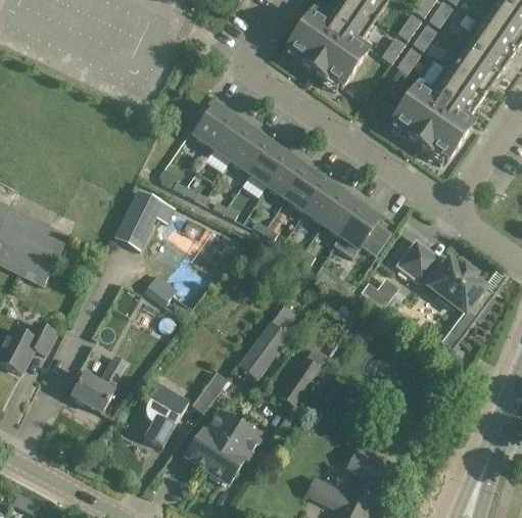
[(329,0),(320,13),(341,28),(360,41),(376,17),(350,0),(329,0)]
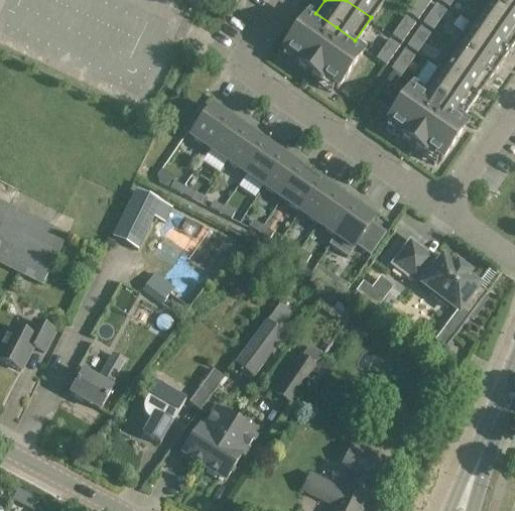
[(346,0),(371,17),(383,0),(346,0)]
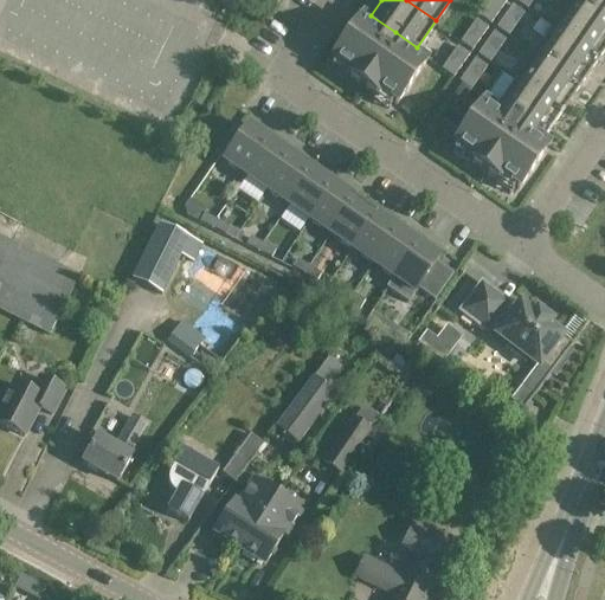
[(488,0),(480,13),(491,21),(506,0),(488,0)]
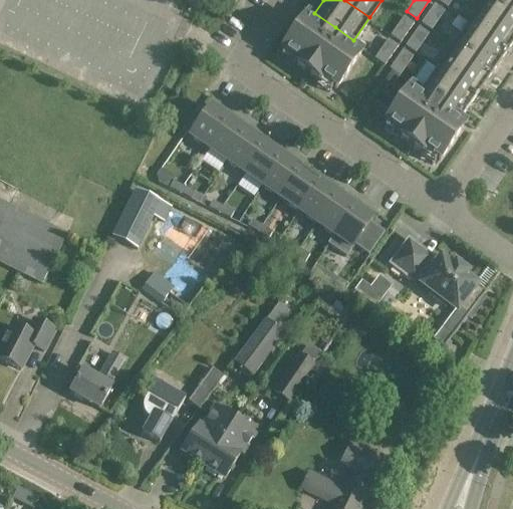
[(512,13),(493,0),(482,0),(470,18),(510,46),(512,41),(512,13)]
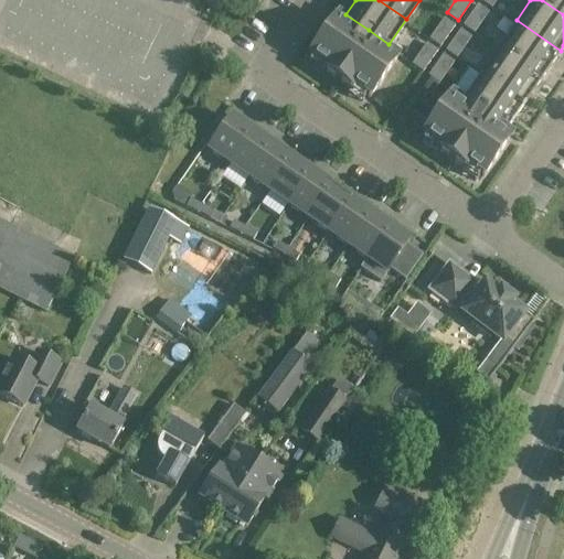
[(542,0),(563,14),(563,0),(542,0)]
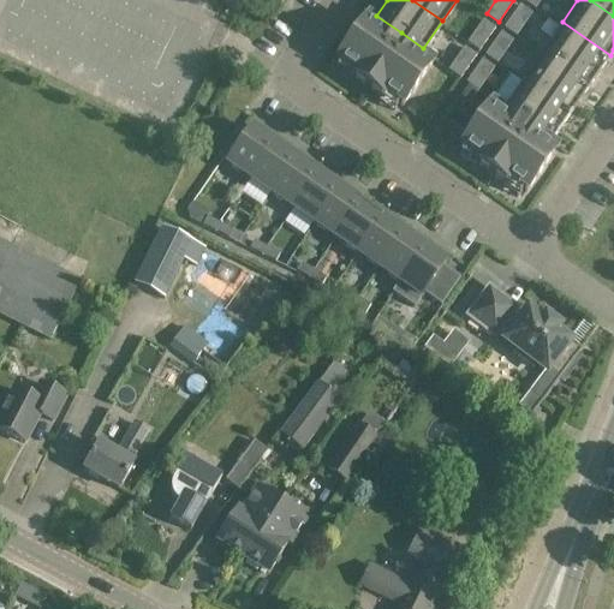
[(532,11),(520,3),(505,25),(517,34),(532,11)]
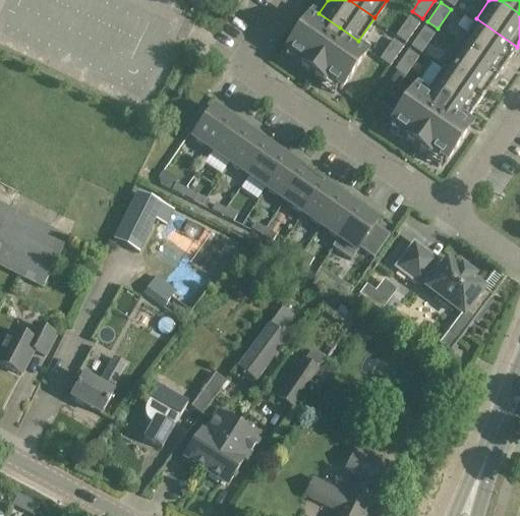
[(312,9),(286,48),(300,59),(298,62),(311,70),(340,27),(319,13),(312,9)]
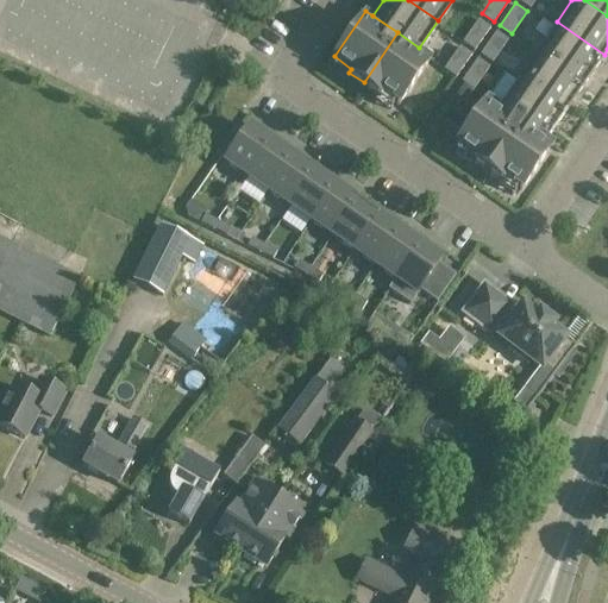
[(491,25),(480,17),(463,39),(475,48),(491,25)]
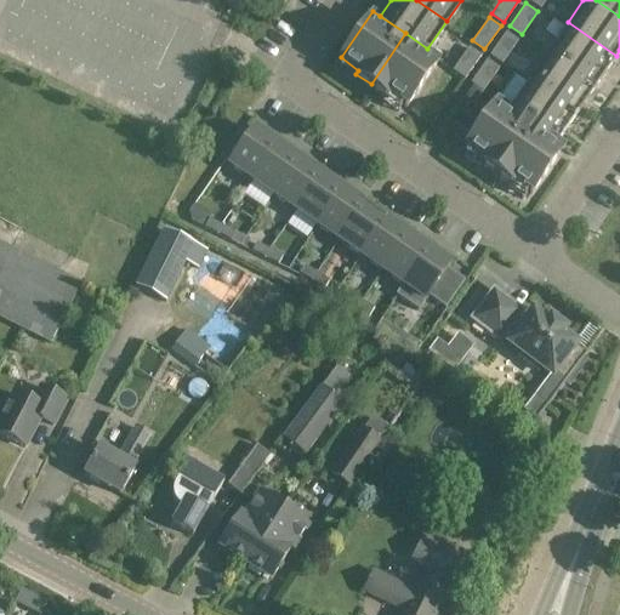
[(616,56),(568,22),(549,49),(597,83),(616,56)]
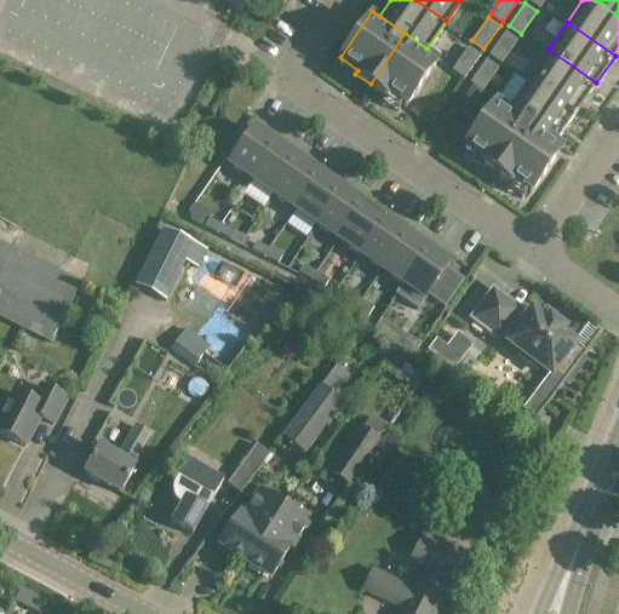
[(519,38),(506,29),(489,53),(502,62),(519,38)]
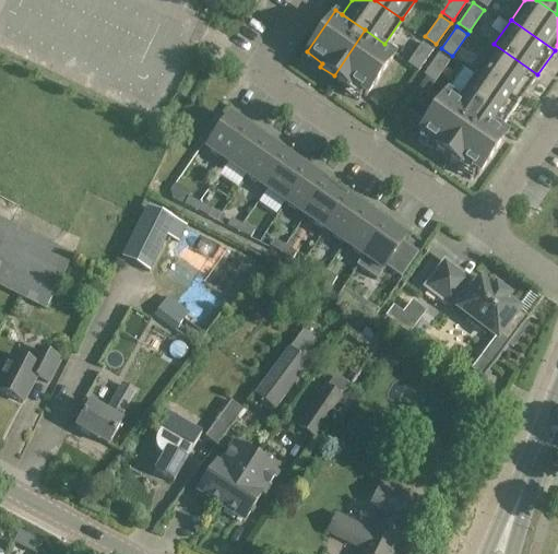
[(384,44),(365,30),(334,75),(347,85),(349,82),(365,93),(394,50),(384,44)]
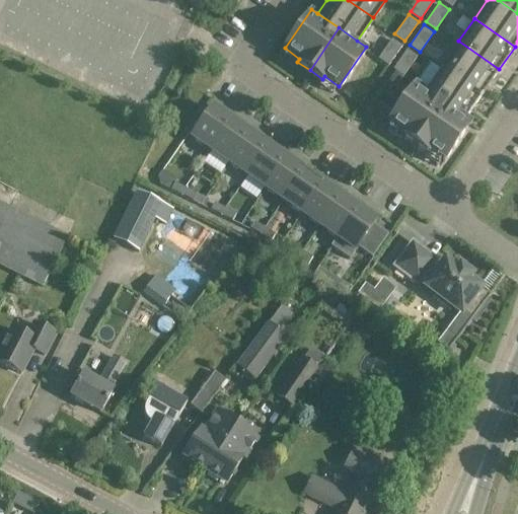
[(402,43),(392,35),(379,56),(389,62),(402,43)]
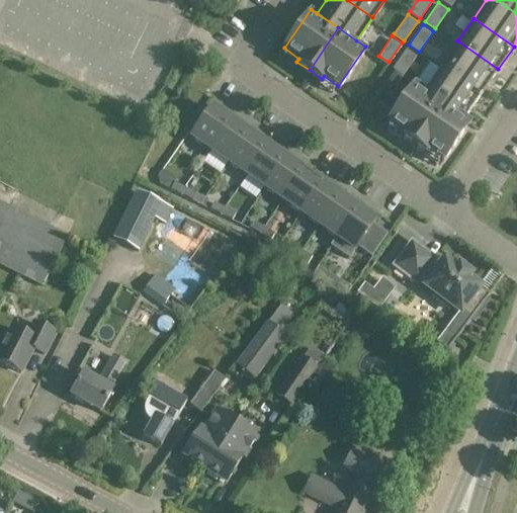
[(498,69),(457,40),(440,65),(441,66),(482,92),(498,69)]
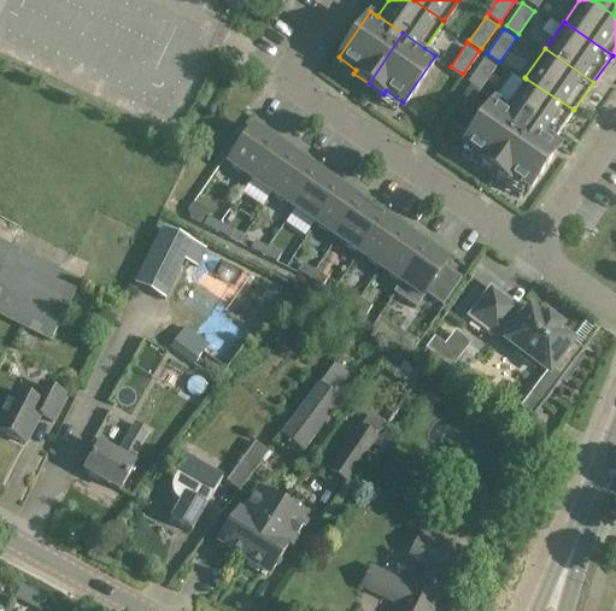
[(485,56),(469,78),(481,87),(498,64),(485,56)]
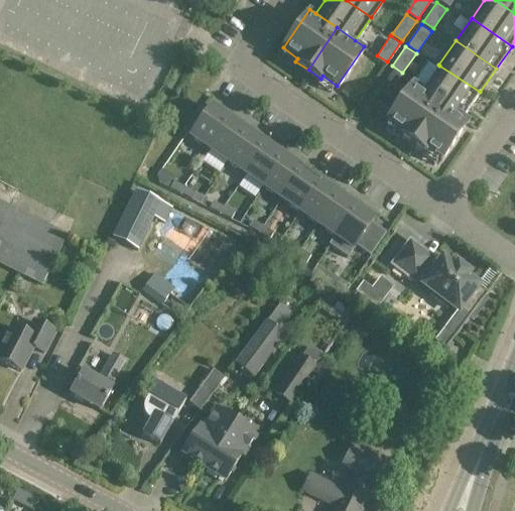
[(428,60),(414,82),(423,88),(441,101),(464,116),(480,92),(439,66),(438,67),(428,60)]
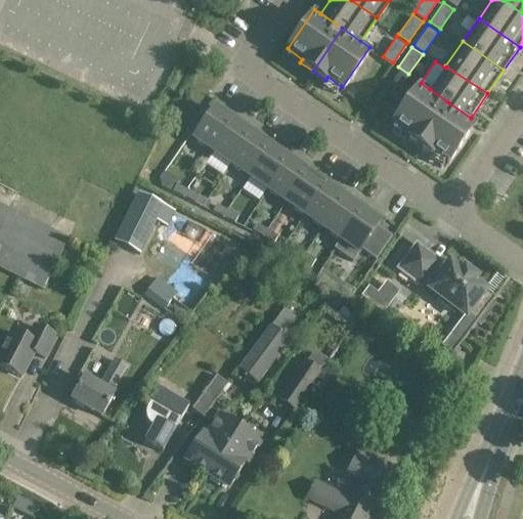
[(400,69),(393,80),(401,85),(408,75),(400,69)]
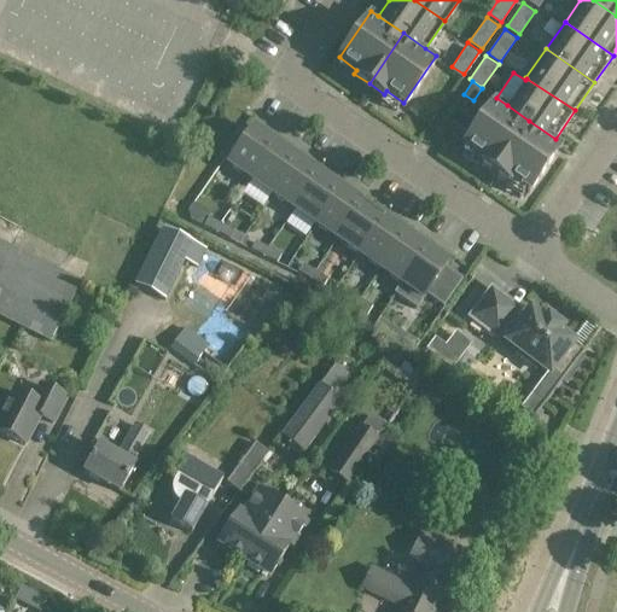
[(496,98),(464,144),(482,156),(479,159),(495,170),(529,121),(507,105),(496,98)]
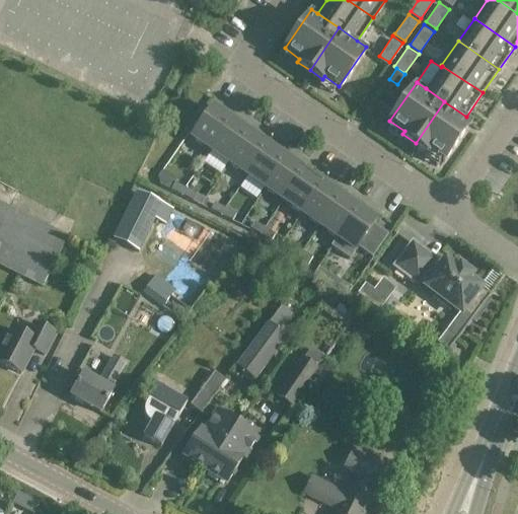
[(444,101),(416,143),(428,150),(429,148),(444,158),(471,120),(466,117),(444,101)]
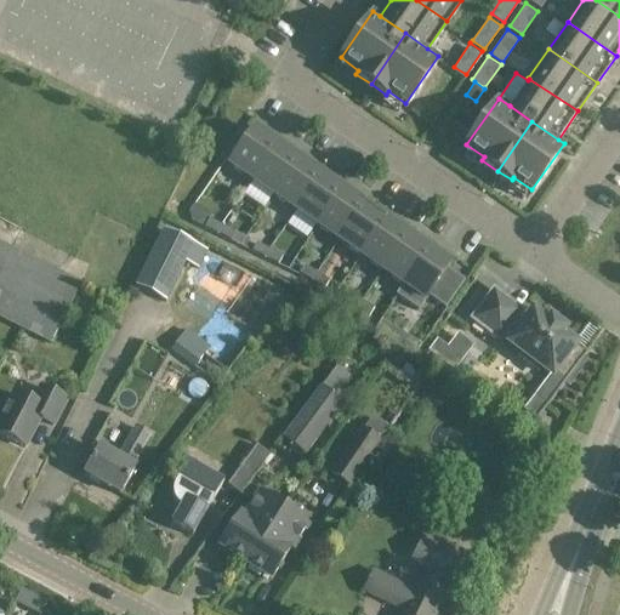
[(277,140),(255,125),(231,159),(252,175),(277,140)]
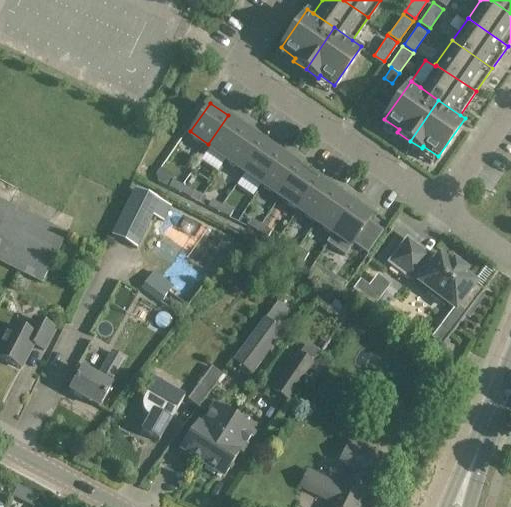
[(208,144),(200,156),(218,169),(226,157),(246,128),(228,115),(208,144)]
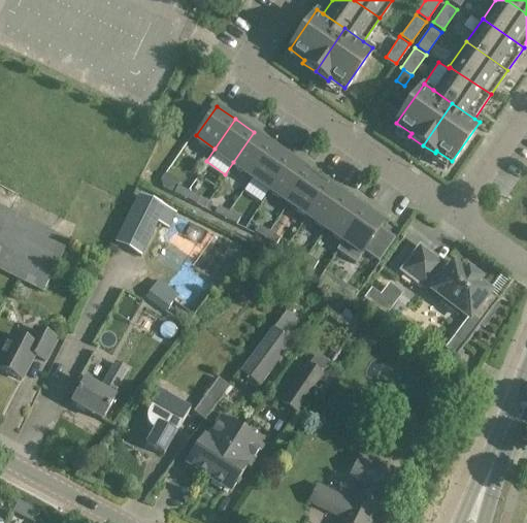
[(272,144),(254,132),(233,162),(252,174),(272,144)]
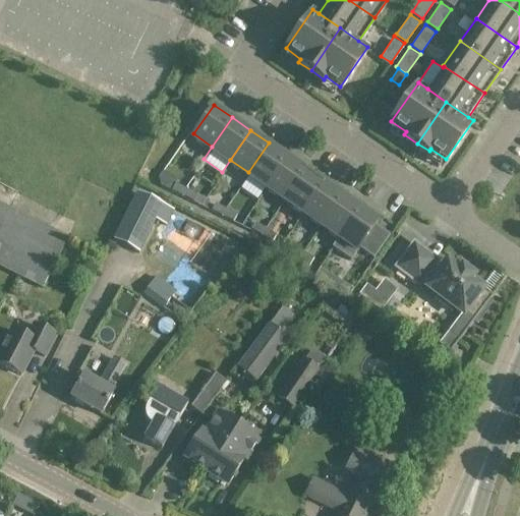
[(287,156),(269,142),(248,172),(267,184),(287,156)]
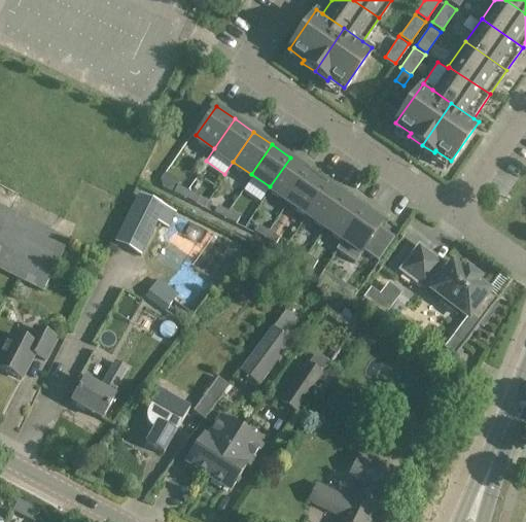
[(309,170),(290,158),(270,186),(288,200),(309,170)]
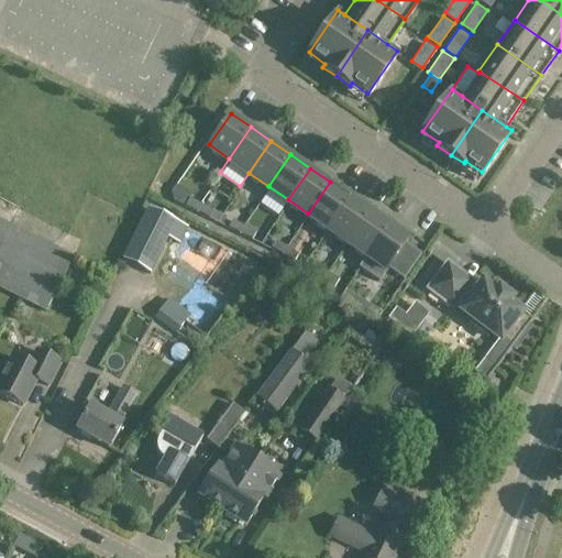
[(350,195),(330,182),(308,214),(328,227),(350,195)]
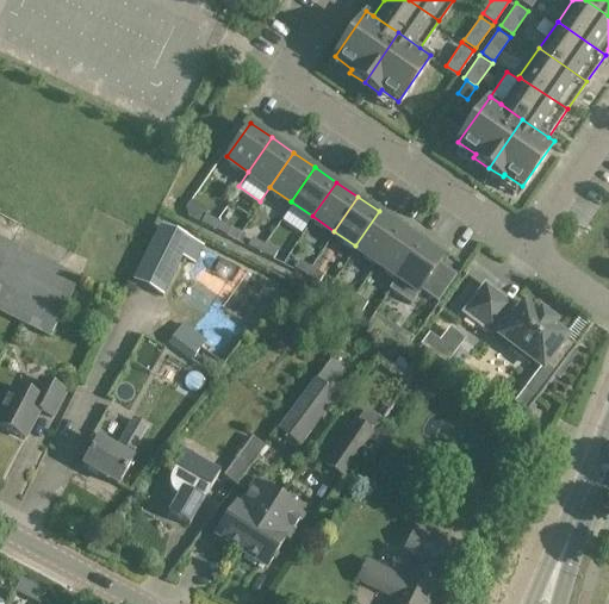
[(401,226),(379,211),(355,246),(377,261),(377,260),(401,226)]
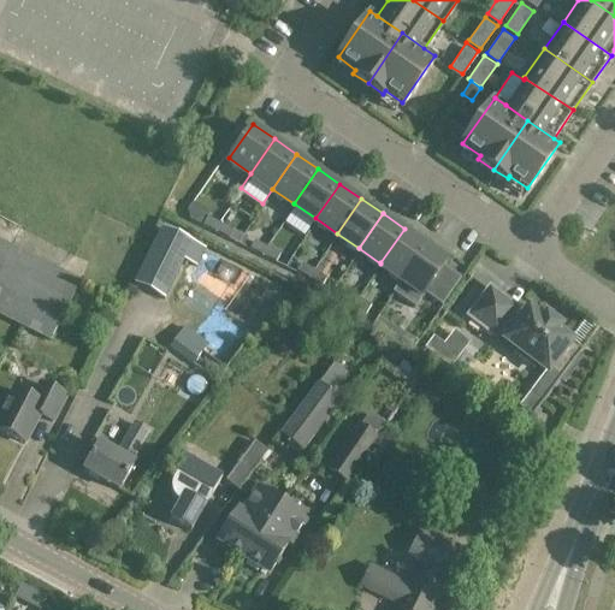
[(203,223),(216,227),(219,220),(207,214),(203,223)]
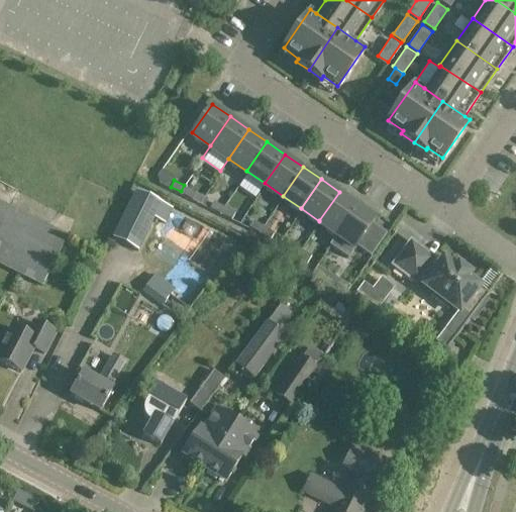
[(196,190),(184,185),(181,191),(192,197),(196,190)]
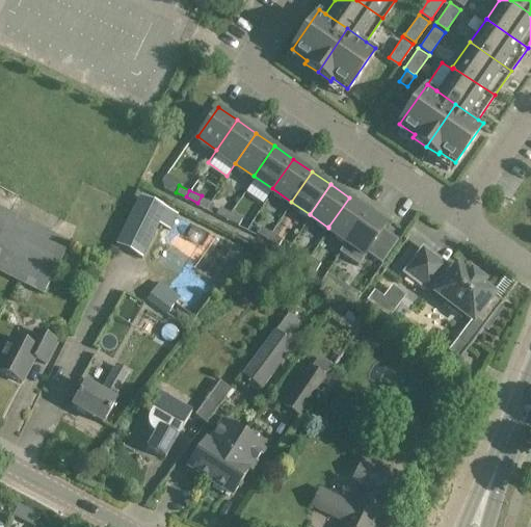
[(117,242),(143,256),(160,221),(170,228),(178,212),(141,194),(117,242)]
